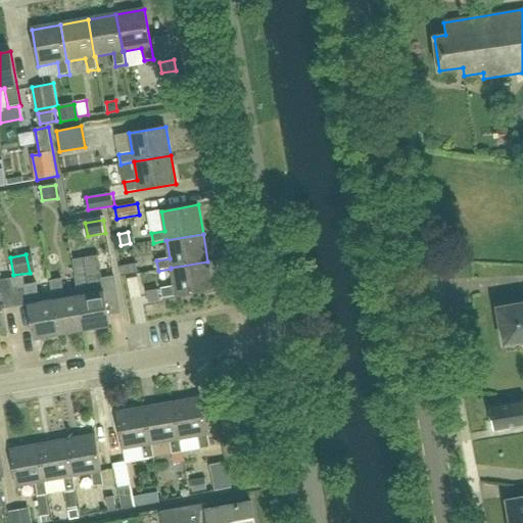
[(104,292),(91,294),(85,257),(74,259),(76,277),(79,296),(85,331),(110,326),(109,317),(122,315),(115,277),(102,279),(104,292)]
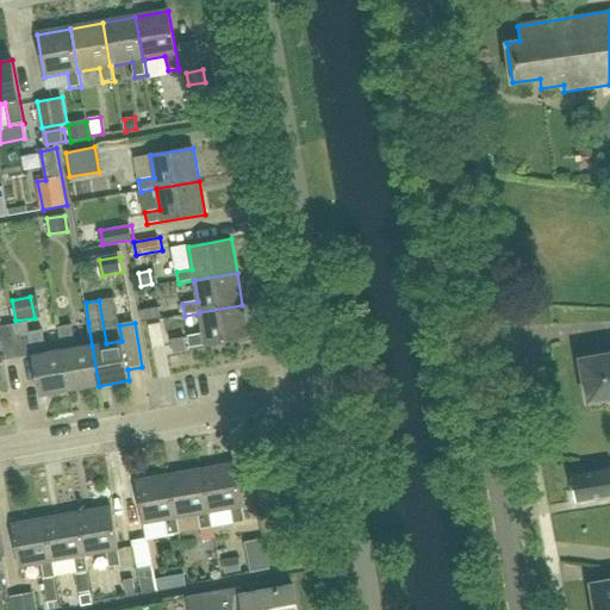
[(191,348),(248,338),(242,305),(199,312),(199,313),(203,334),(188,336),(191,348)]
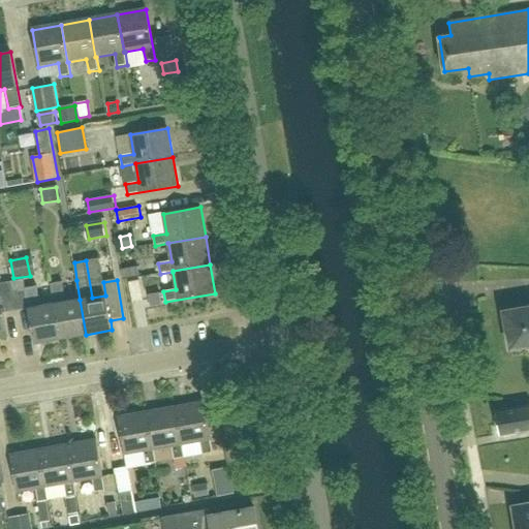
[(121,269),(122,279),(139,276),(137,267),(121,269)]
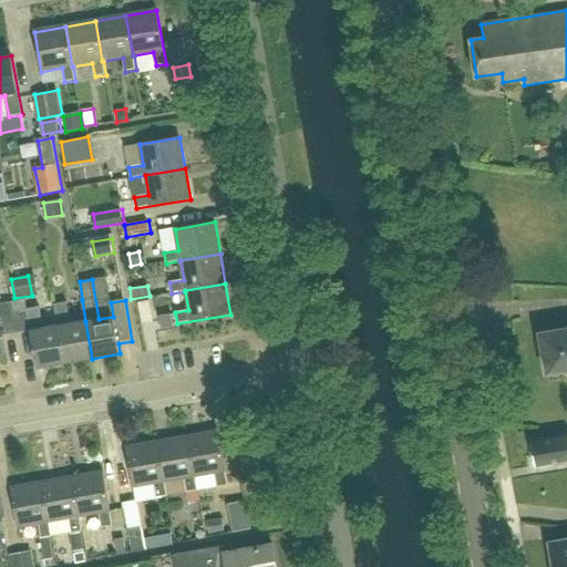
[(31,331),(37,368),(64,363),(59,326),(58,326),(43,329),(40,308),(27,310),(26,300),(12,302),(17,333),(31,331)]
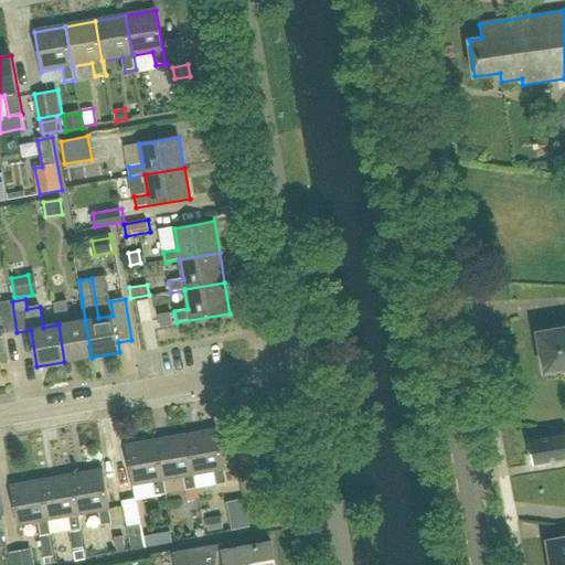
[(151,322),(148,300),(137,302),(140,324),(151,322)]
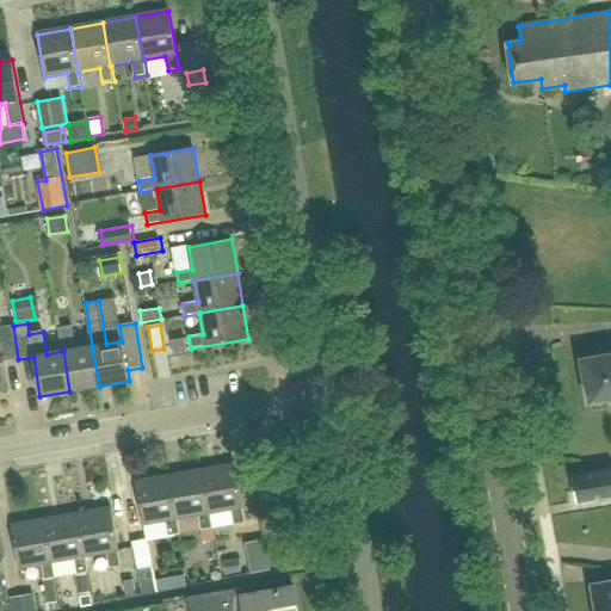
[(0,382),(8,381),(5,362),(18,359),(13,326),(0,327),(0,338),(0,341),(0,340),(0,382)]
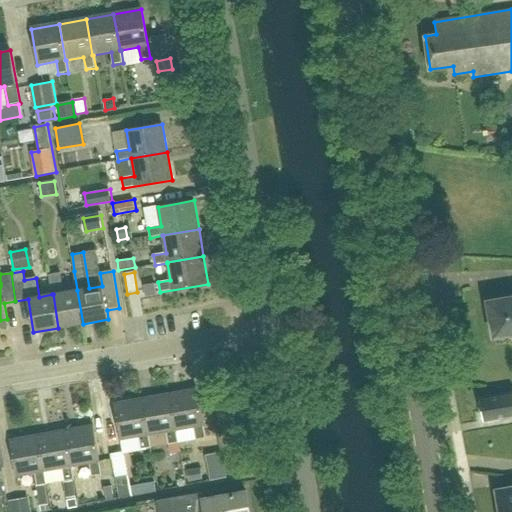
[(77,290),(64,292),(61,273),(49,275),(52,294),(53,294),(58,328),(83,324),(77,290)]
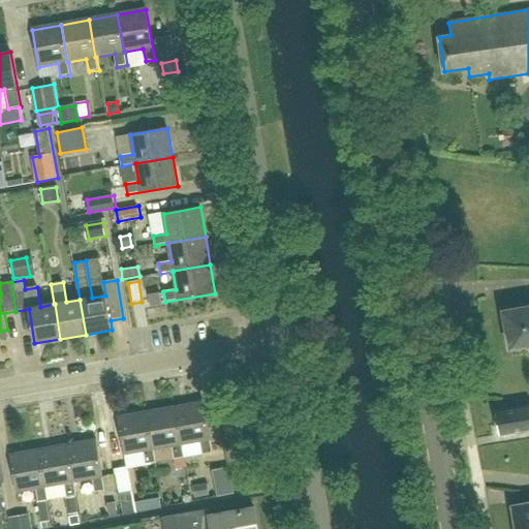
[(161,293),(149,296),(151,307),(162,305),(161,293)]
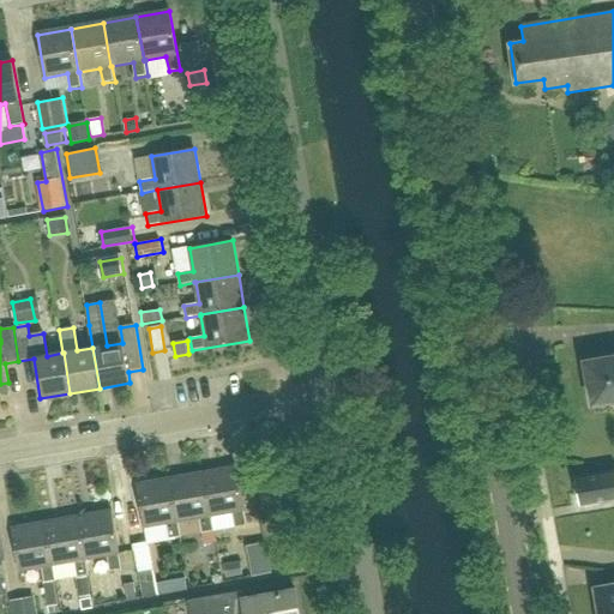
[(613,356),(585,362),(593,403),(613,398),(613,356)]
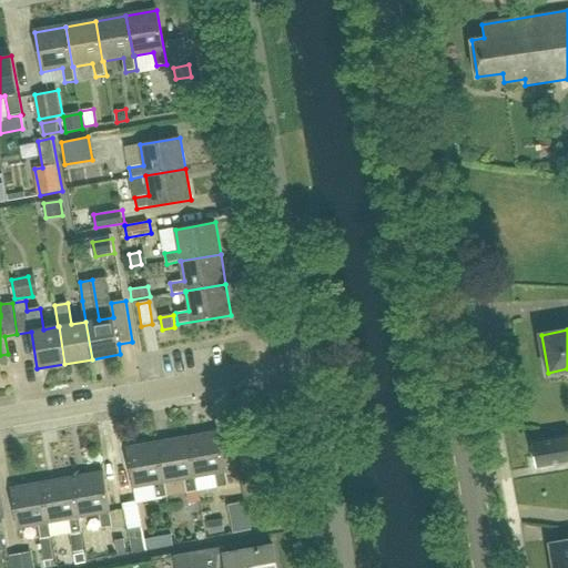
[(229,486),(220,432),(188,437),(195,477),(215,474),(217,488),(229,486)]
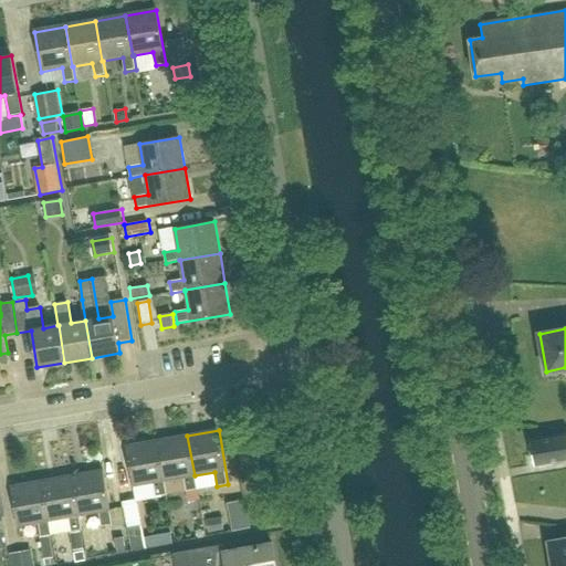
[(535,464),(552,461),(553,463),(565,460),(565,438),(565,433),(531,440),(532,443),(528,444),(531,454),(533,454),(535,464)]
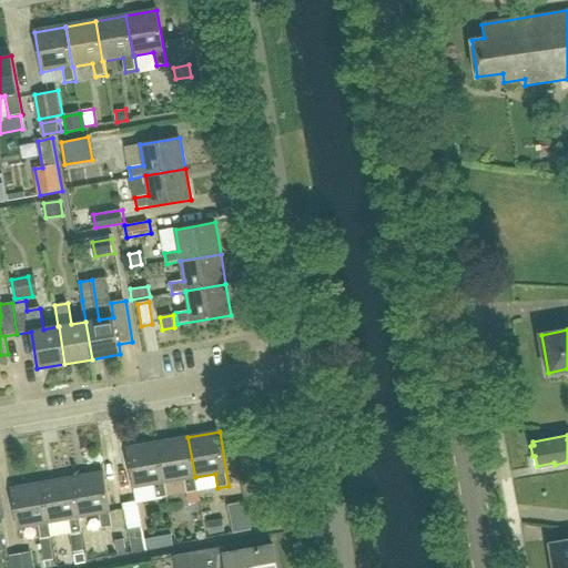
[(195,477),(188,437),(158,443),(165,483),(185,479),(188,493),(198,490),(195,477)]
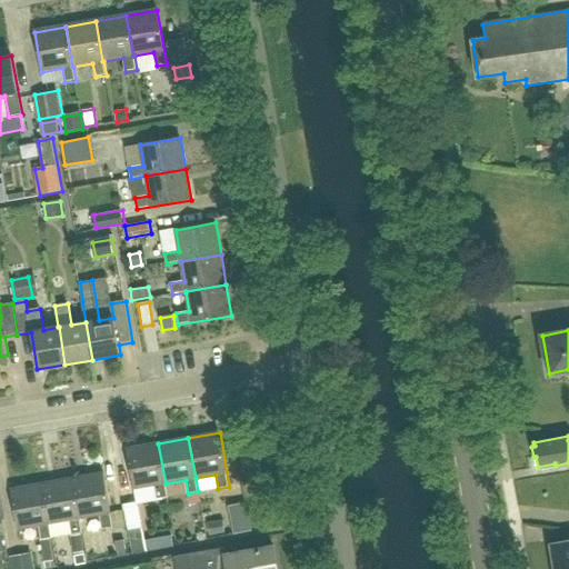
[(158,443),(127,449),(133,488),(155,485),(157,499),(168,497),(166,483),(158,443)]
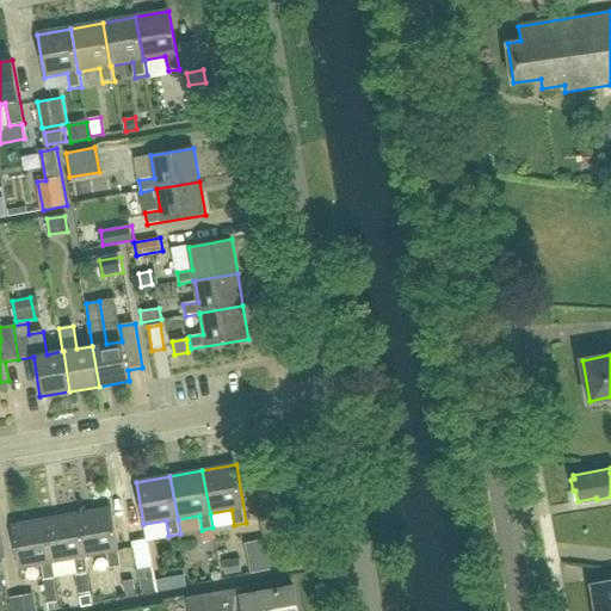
[(283,492),(281,480),(272,481),(273,494),(283,492)]
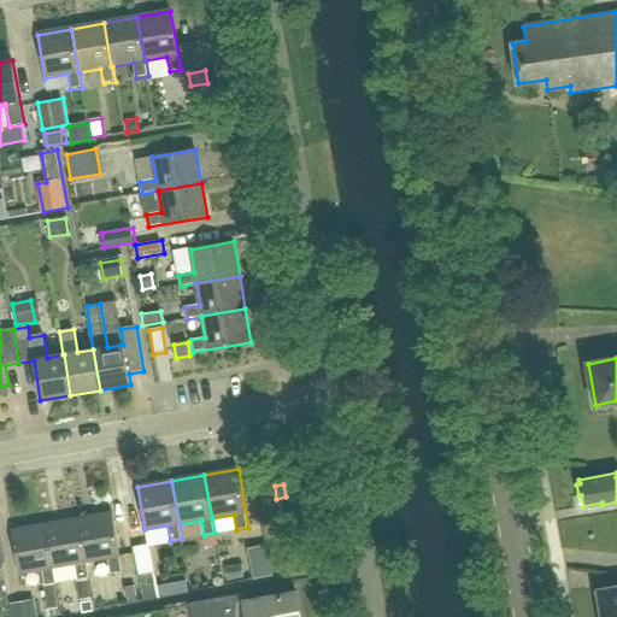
[(122,571),(112,513),(78,518),(86,562),(87,562),(107,558),(110,574),(122,571)]
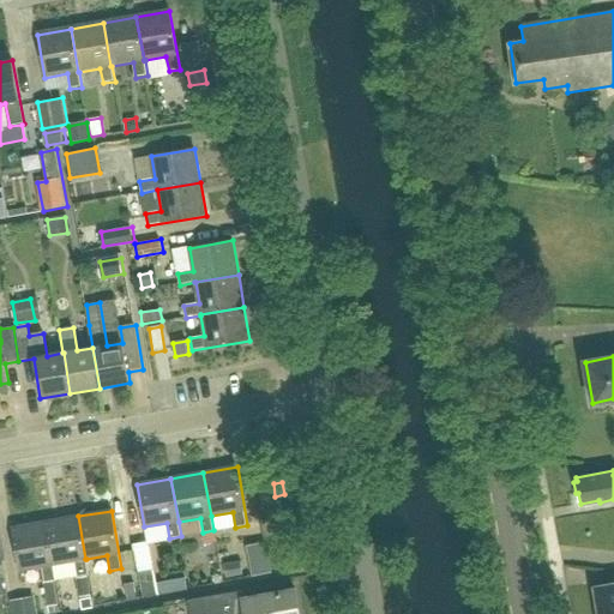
[(53,565),(54,565),(74,561),(77,577),(89,575),(86,559),(85,559),(78,516),(46,522),(53,565)]
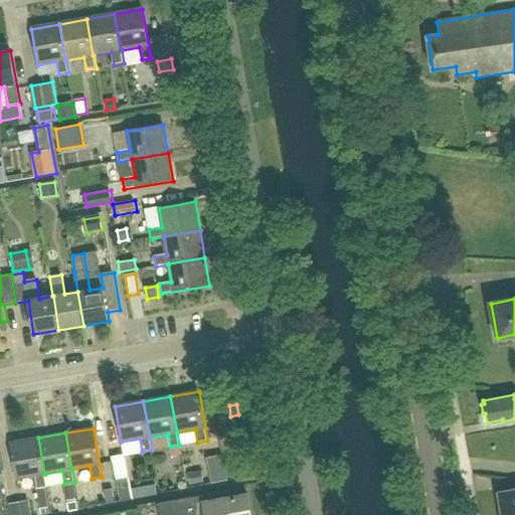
[(38,438),(10,443),(16,479),(35,476),(37,488),(45,487),(47,486),(45,474),(44,474),(38,438)]
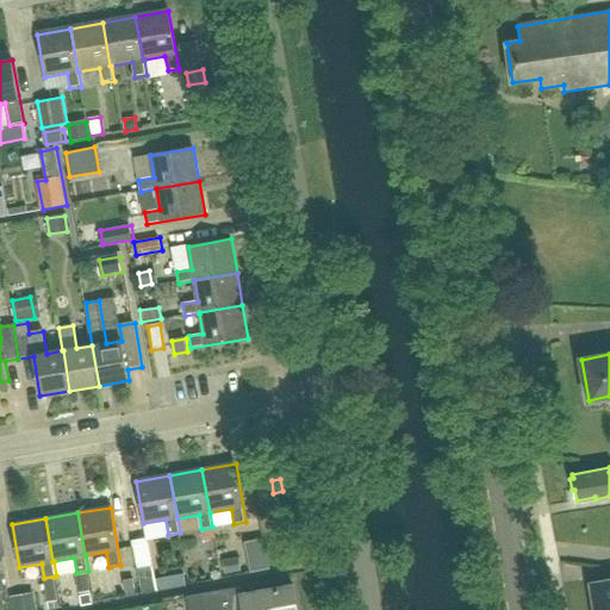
[(212,527),(201,529),(203,540),(215,537),(212,527)]
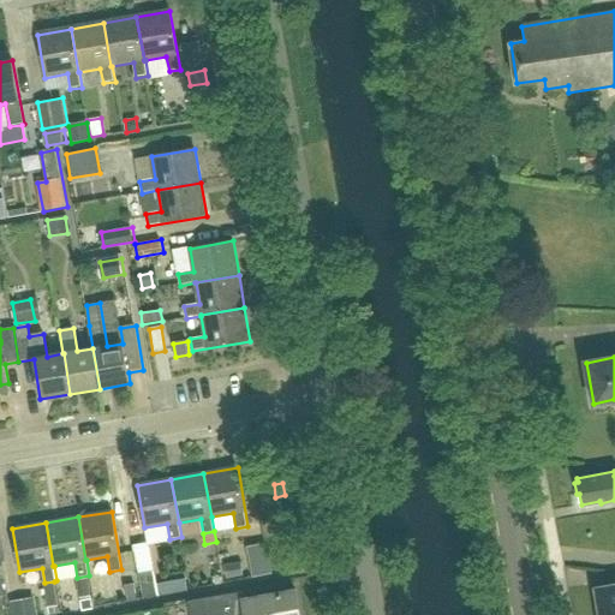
[(242,561),(226,565),(228,577),(244,574),(242,561)]
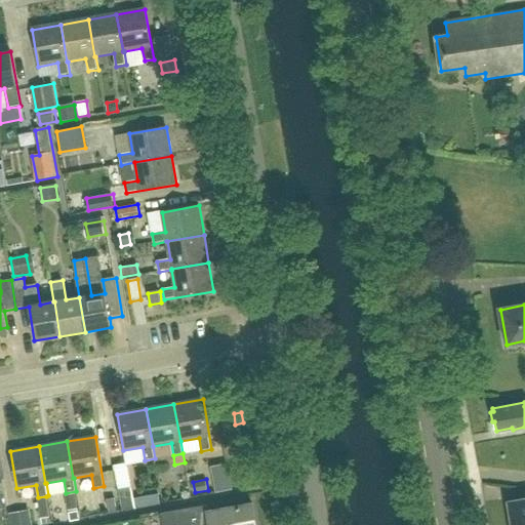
[(119,486),(123,511),(161,503),(159,493),(134,497),(132,484),(119,486)]
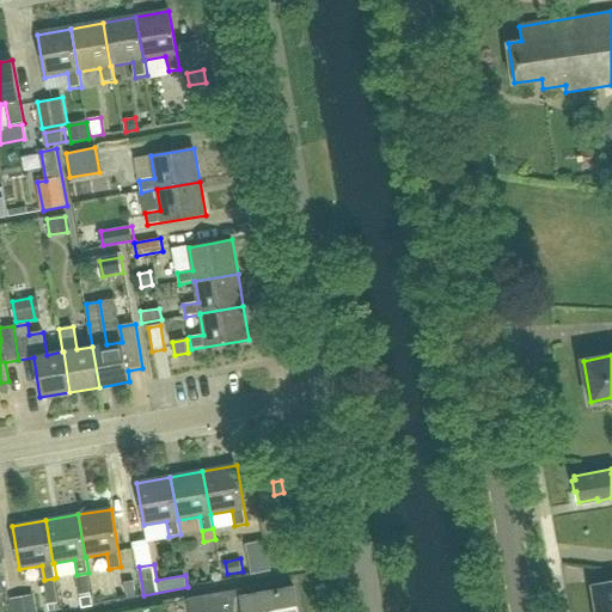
[(92,592),(89,574),(78,575),(81,594),(92,592)]
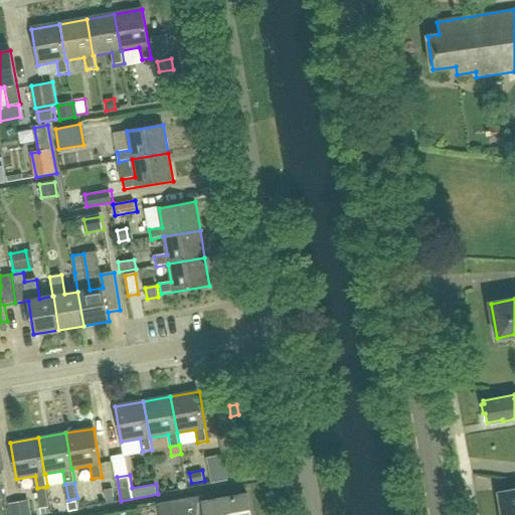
[(45,487),(37,488),(40,508),(44,507),(49,506),(45,487)]
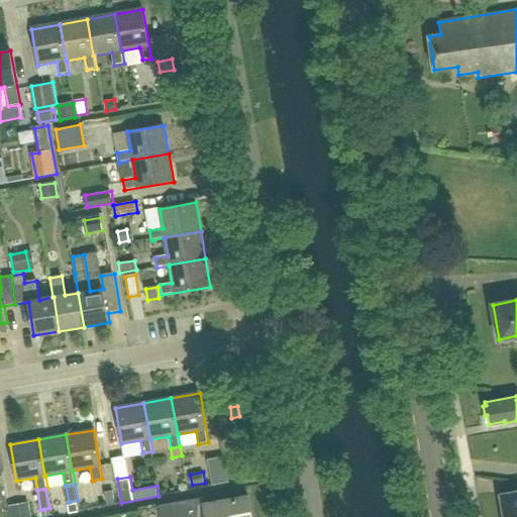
[(516,516),(516,491),(500,494),(504,516),(516,516)]
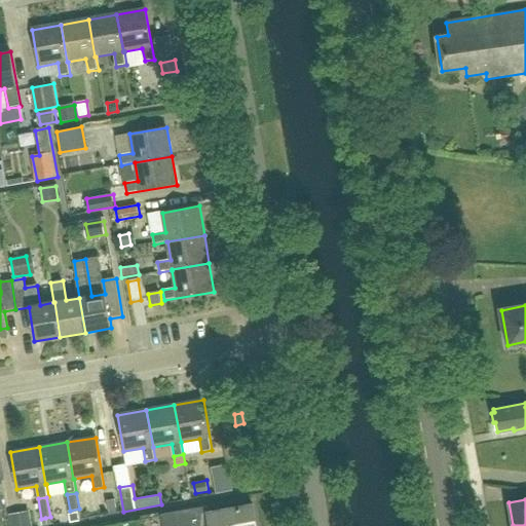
[(256,525),(256,523),(253,504),(209,513),(208,506),(162,515),(163,525),(256,525)]
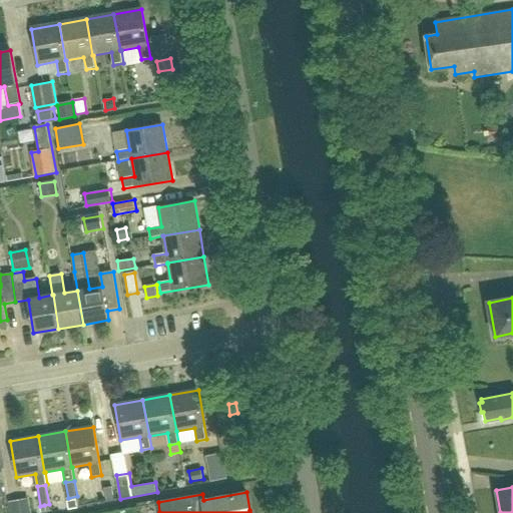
[(30,512),(29,501),(10,504),(11,512),(30,512)]
